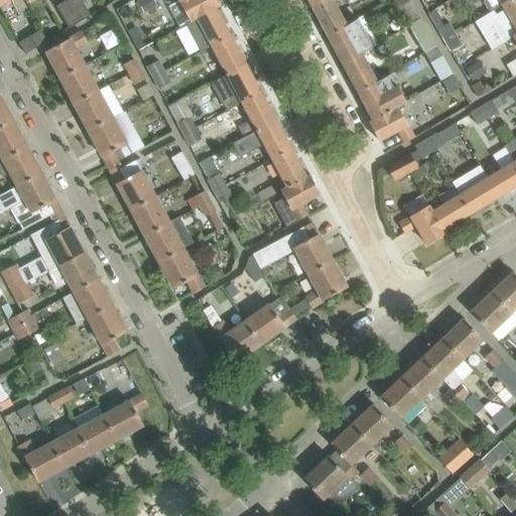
[(0,0),(0,7),(8,22),(19,15),(10,0),(0,0)]
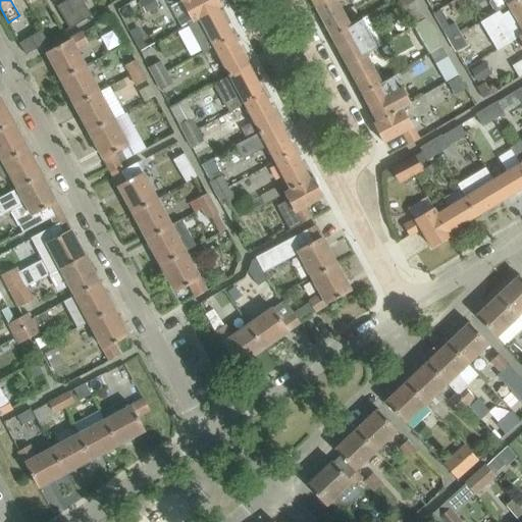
[(67,0),(66,0),(56,6),(63,17),(74,11),(67,0)]
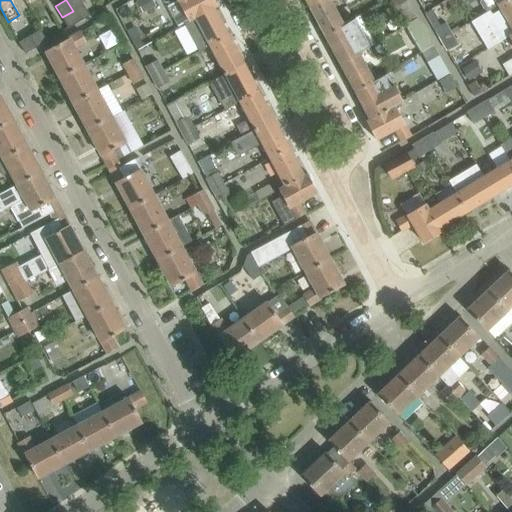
[(66,0),(73,11),(83,4),(80,0),(66,0)]
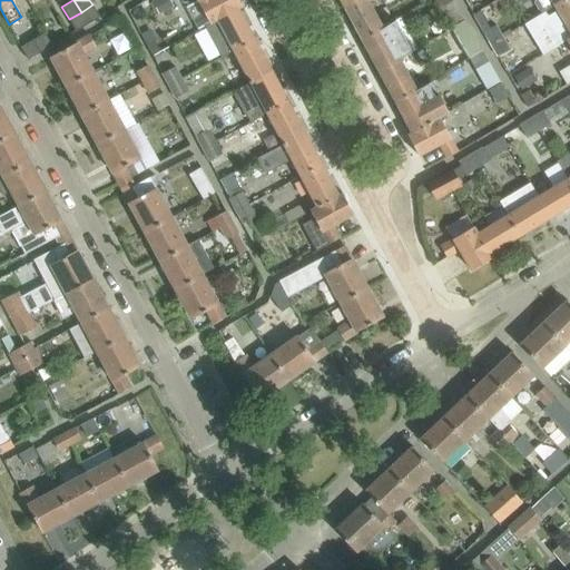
[(166,0),(156,0),(153,1),(159,12),(170,7),(166,0)]
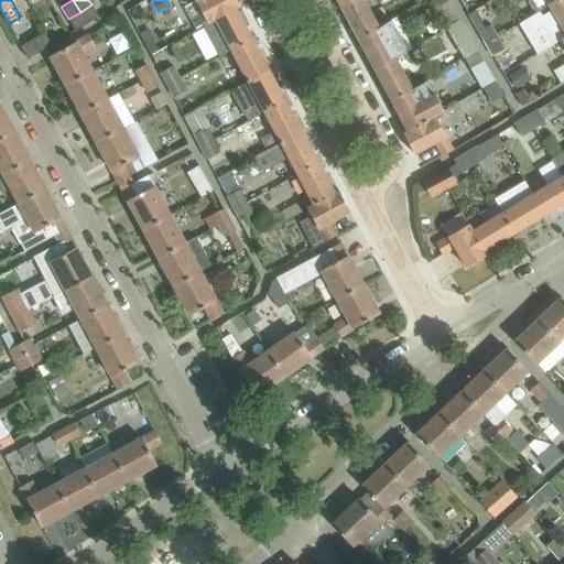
[(240,7),(236,0),(196,0),(198,3),(208,23),(208,22),(215,19),(236,8),(236,9),(240,7)]
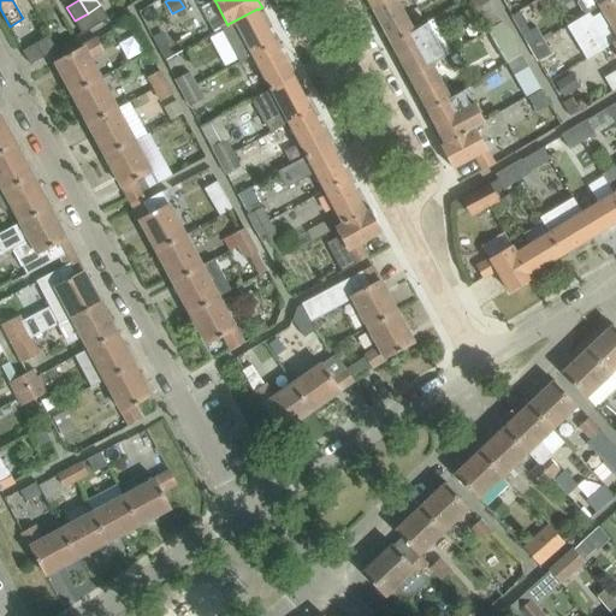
[(397,0),(388,0),(372,9),(390,42),(414,30),(397,0)]
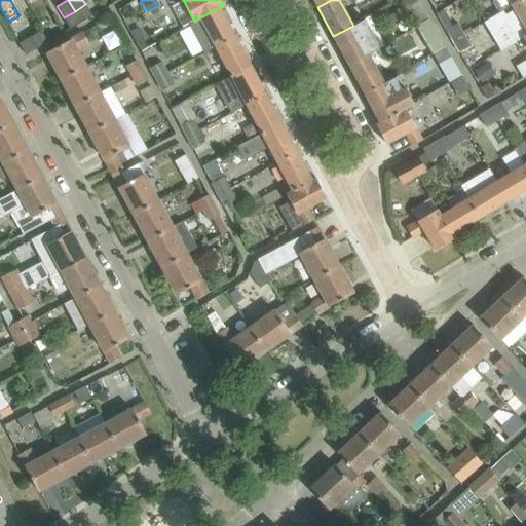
[(416,27),(428,20),(417,0),(401,0),(416,26),(416,27)]
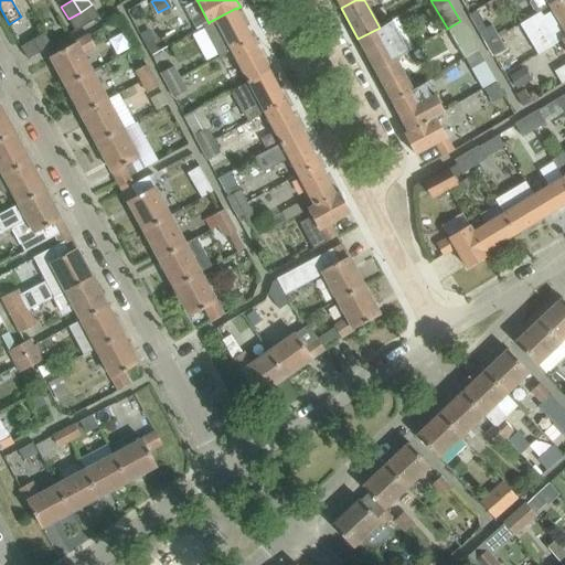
[(528,0),(536,13),(550,6),(560,0),(528,0)]
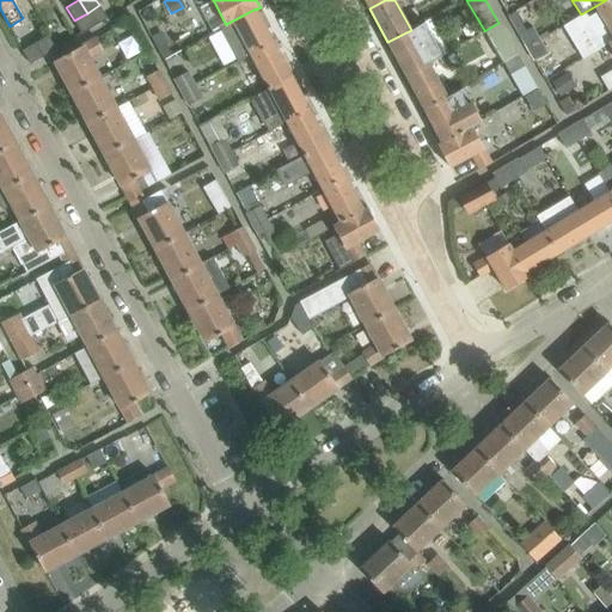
[(611,0),(606,0),(595,6),(611,32),(611,40),(609,42),(609,43),(611,40),(611,0)]
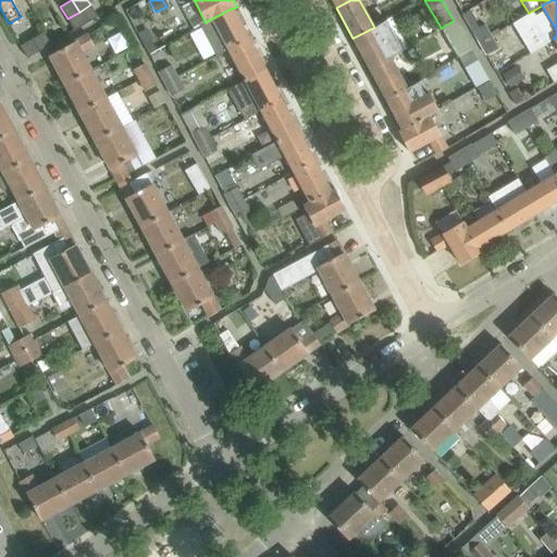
[(86,23),(98,16),(90,4),(79,12),(86,23)]
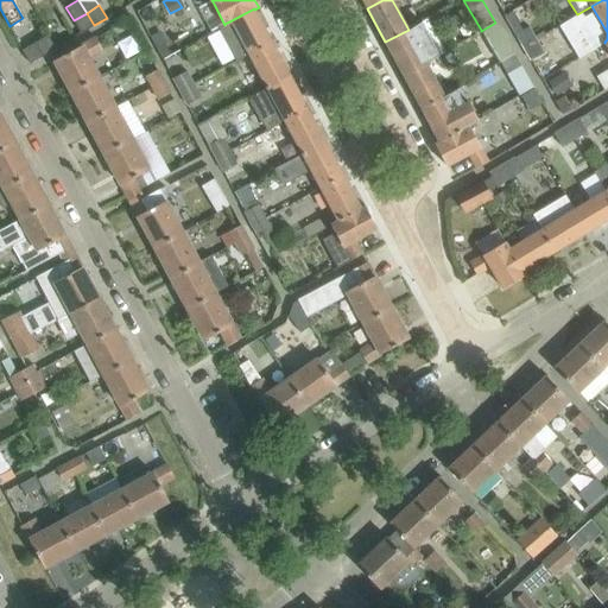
[(225,25),(217,29),(235,61),(249,54),(272,40),(254,10),(254,8),(232,20),(225,24),(225,25)]
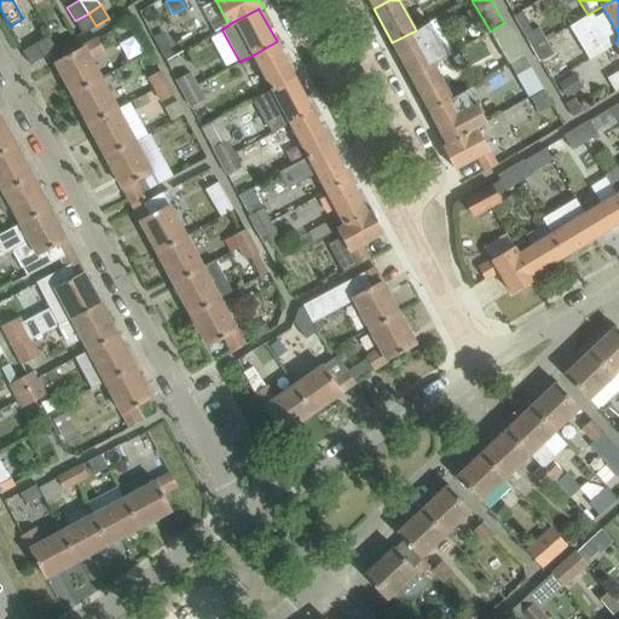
[(82,34),(96,25),(88,13),(75,21),(82,34)]
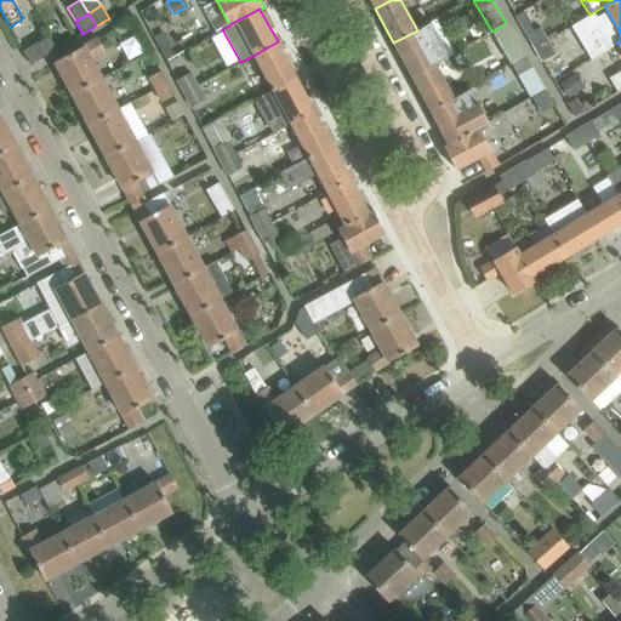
[(517,18),(516,18),(525,34),(533,30),(530,26),(524,15),(517,18)]
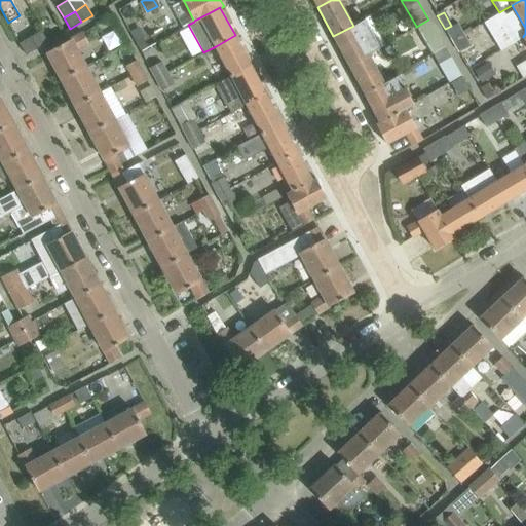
[(370,16),(353,26),(333,36),(349,65),(368,54),(379,48),(384,45),(370,16)]
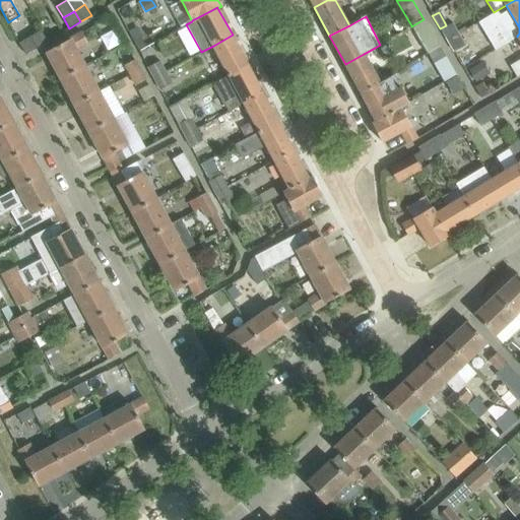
[(424,19),(411,26),(427,53),(439,45),(424,19)]
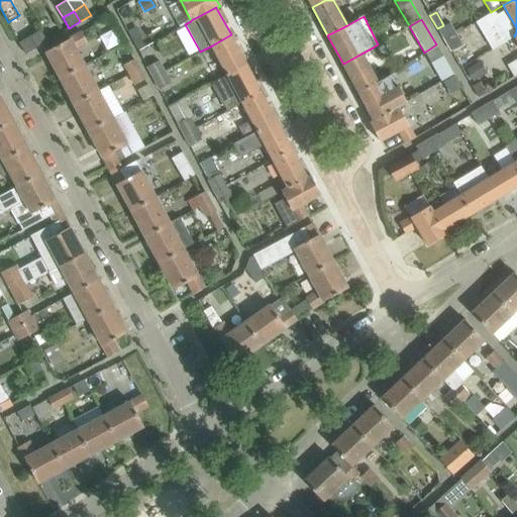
[(443,25),(437,28),(444,40),(456,33),(449,22),(443,25)]
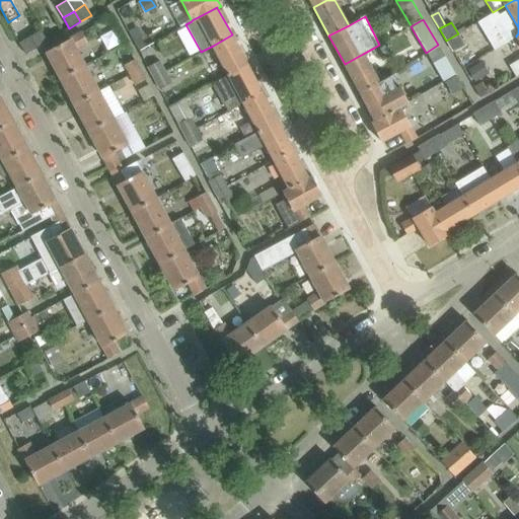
[(29,36),(36,48),(47,42),(41,29),(29,36)]
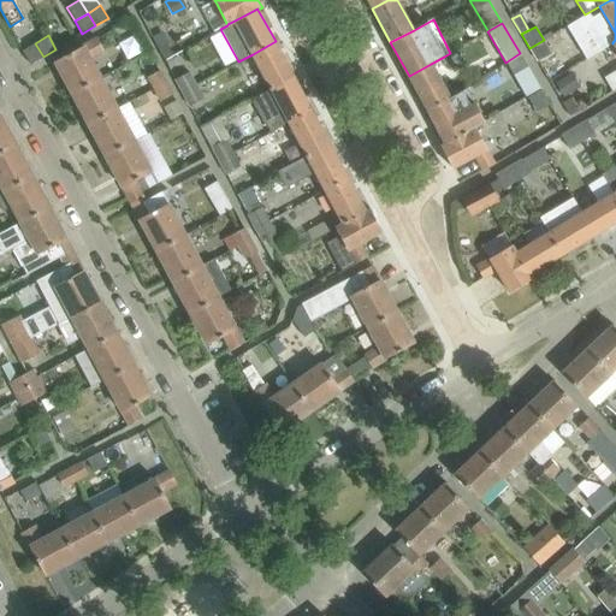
[(98,39),(55,60),(72,93),(101,78),(90,58),(104,49),(98,39)]
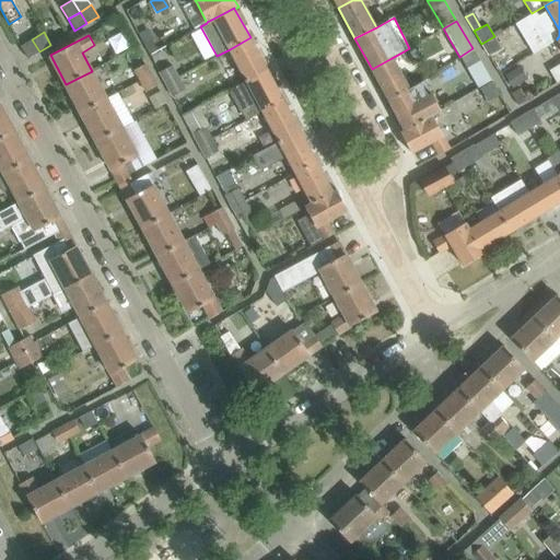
[(494,36),(481,44),(488,57),(501,49),(494,36)]
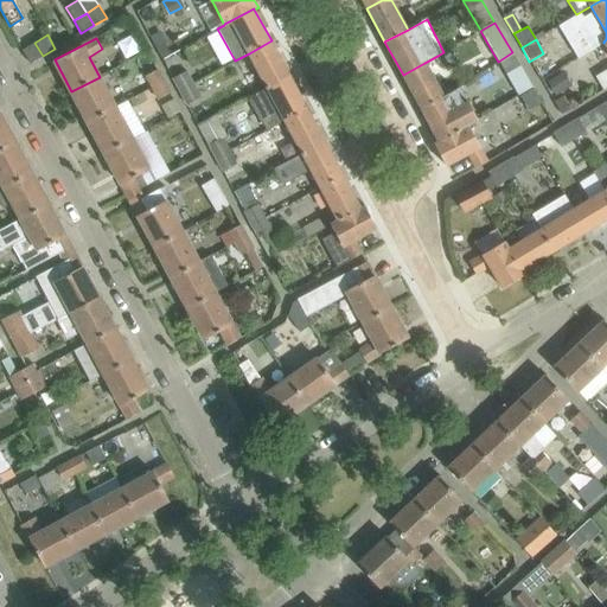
[(606,39),(604,43),(606,48),(606,69),(595,76),(604,90),(606,87),(606,39)]
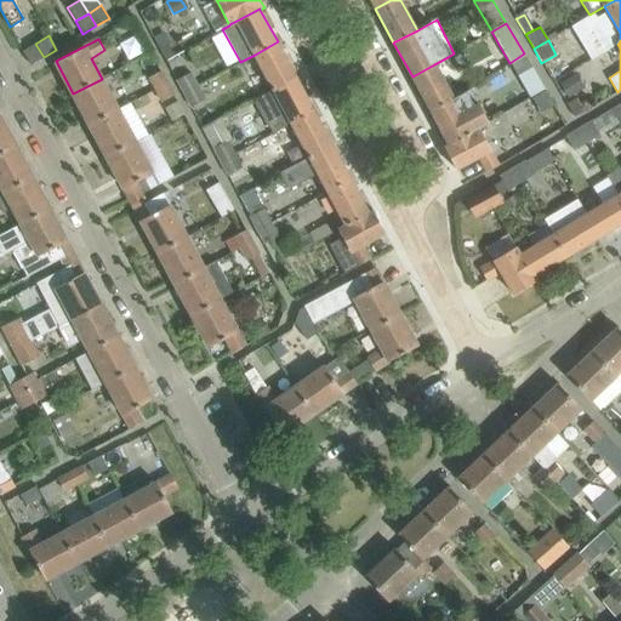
[(278,41),(255,55),(271,84),(274,89),(296,77),(278,41)]
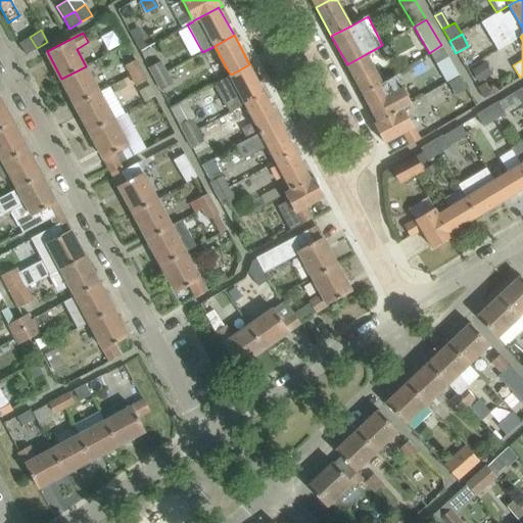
[(30,37),(19,43),(26,54),(37,48),(30,37)]
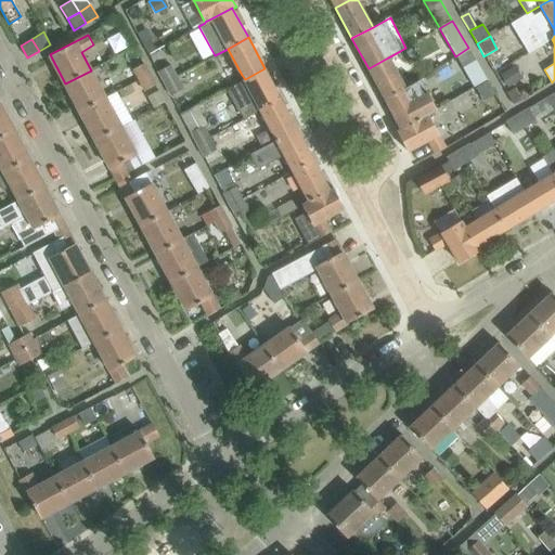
[(151,39),(143,43),(149,53),(156,49),(151,39)]
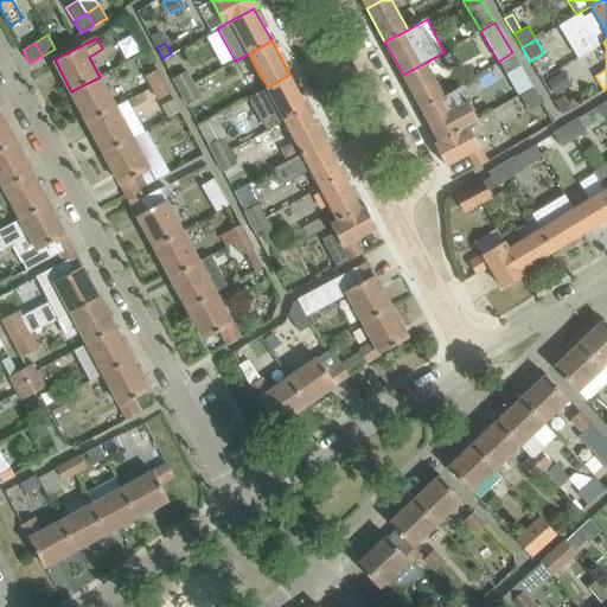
[(521,66),(512,52),(498,62),(505,75),(521,66)]
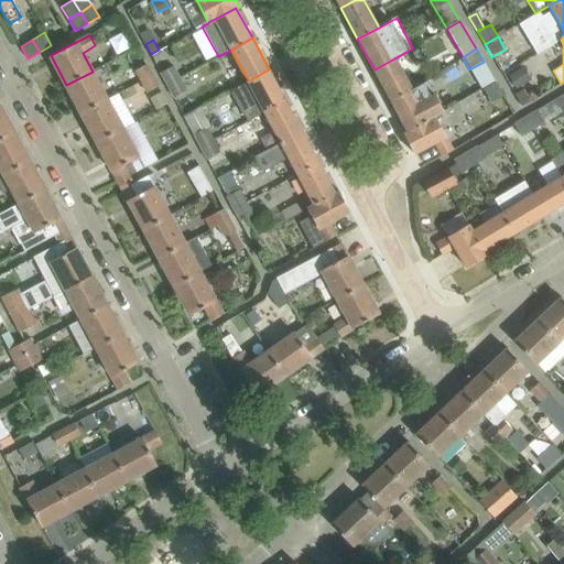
[(505,53),(494,60),(501,74),(517,65),(529,58),(524,50),(518,49),(505,55),(505,53)]
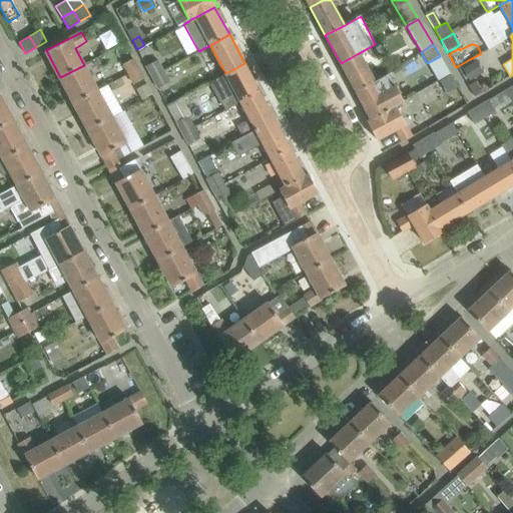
[(374,80),(359,53),(341,63),(356,91),(374,80)]
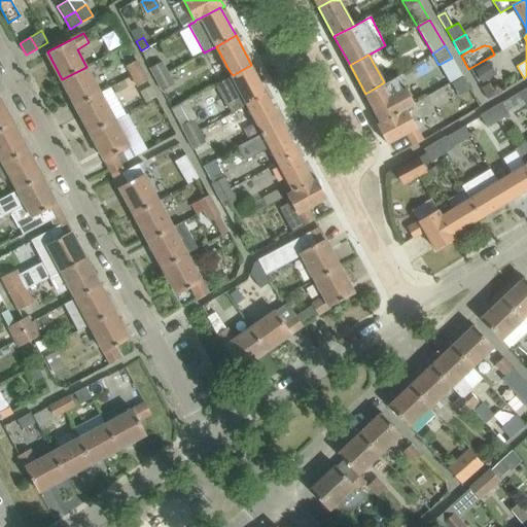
[(125,67),(130,76),(142,70),(137,60),(125,67)]
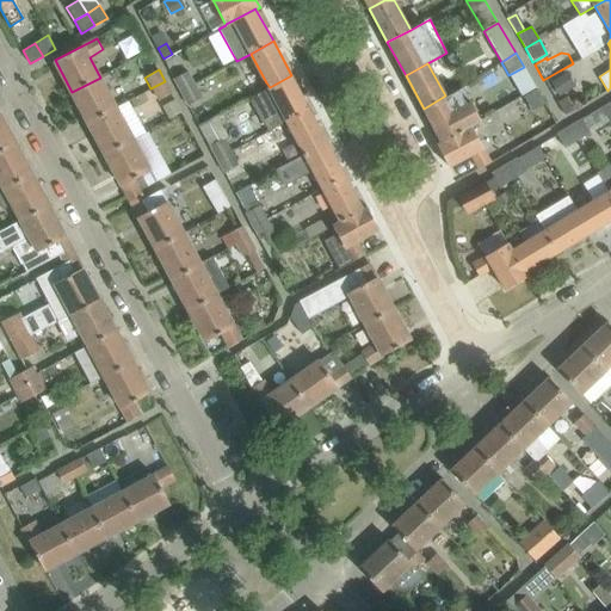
[(174,79),(181,92),(195,85),(187,72),(174,79)]
